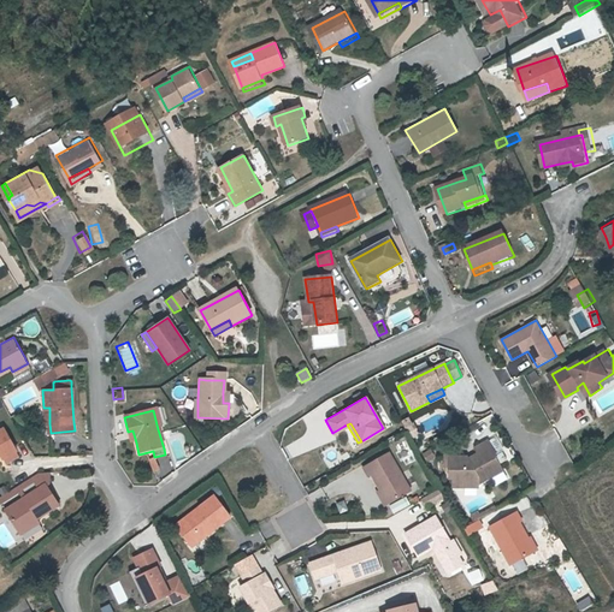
[(0,453),(5,462),(18,455),(3,426),(0,427),(0,453)]
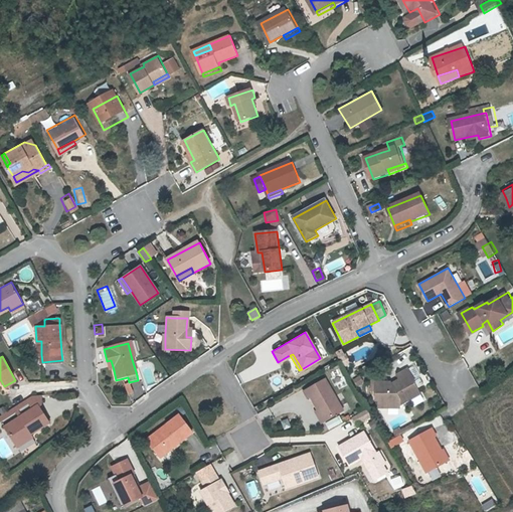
[(401,398),(419,389),(414,381),(416,380),(409,368),(398,374),(401,381),(393,385),(392,382),(377,382),(377,399),(379,399),(379,407),(401,407),(401,404),(401,398)]
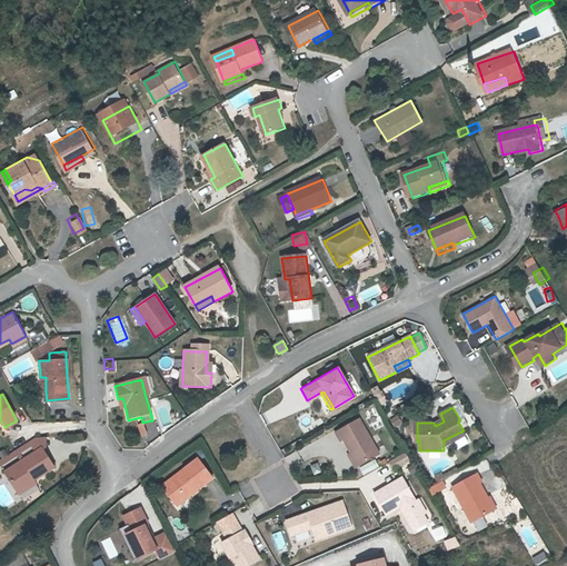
[(358,417),(335,432),(339,439),(341,438),(350,452),(358,465),(379,453),(358,417)]
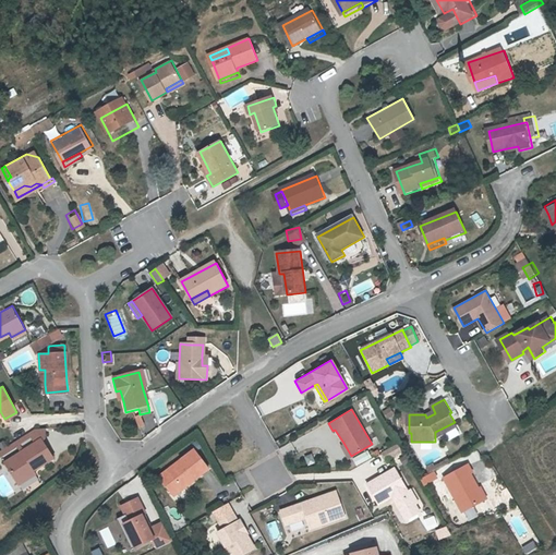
[(137,413),(132,415),(137,429),(143,427),(137,413)]
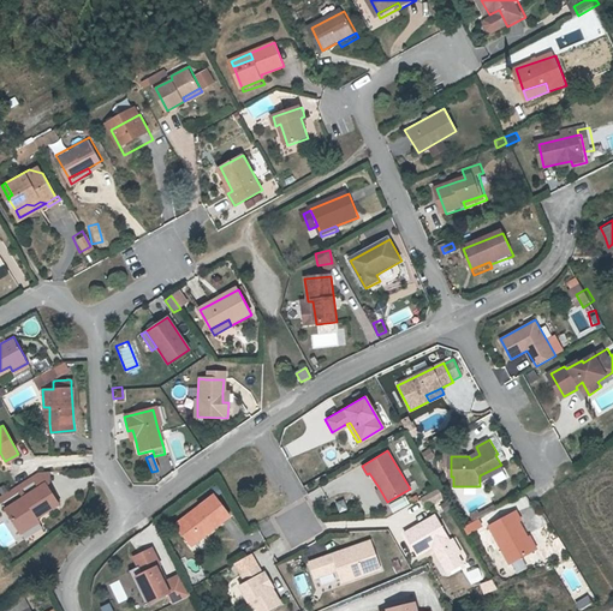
[(504,469),(501,465),(480,475),(480,483),(504,469)]
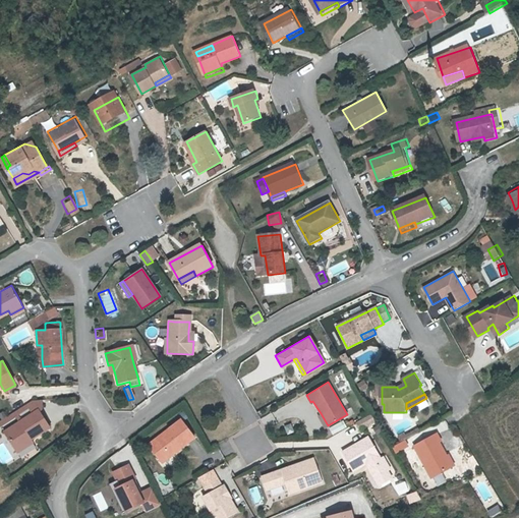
[(15,448),(31,438),(49,426),(39,409),(38,408),(33,399),(32,399),(14,410),(16,413),(19,419),(4,429),(15,448)]
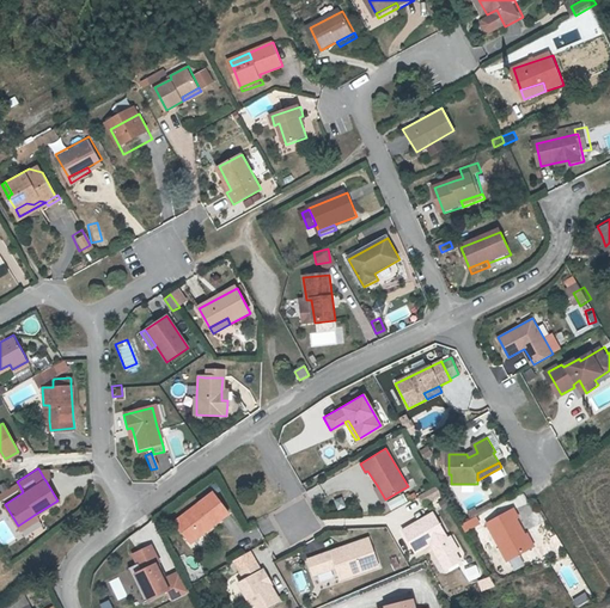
[(44,479),(46,480),(49,478),(50,468),(38,468),(44,479)]
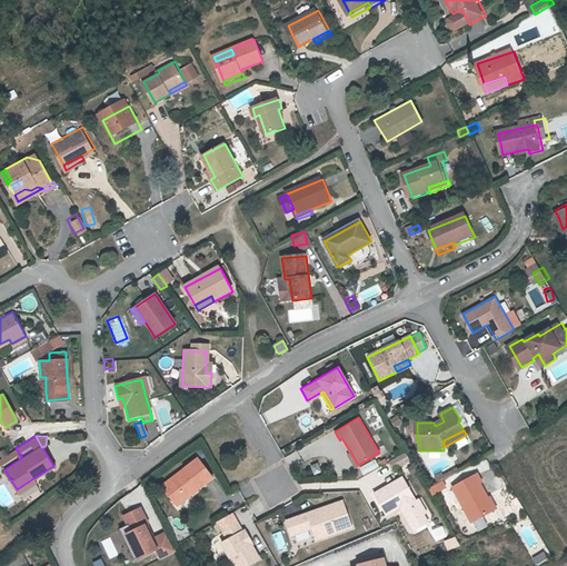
[(0,463),(18,452),(16,448),(0,457),(0,463)]
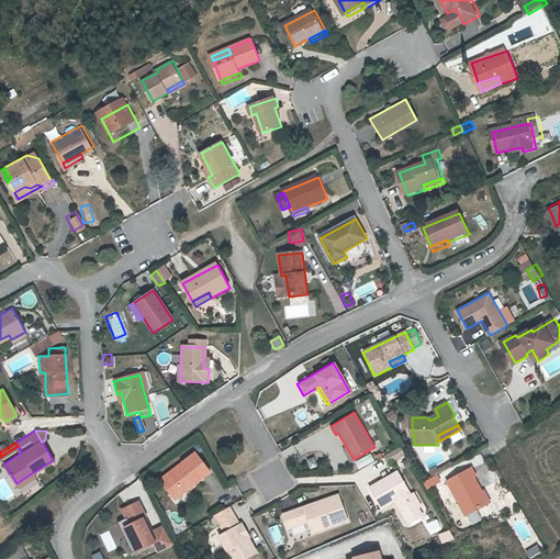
[(401,445),(387,454),(391,461),(405,453),(401,445)]
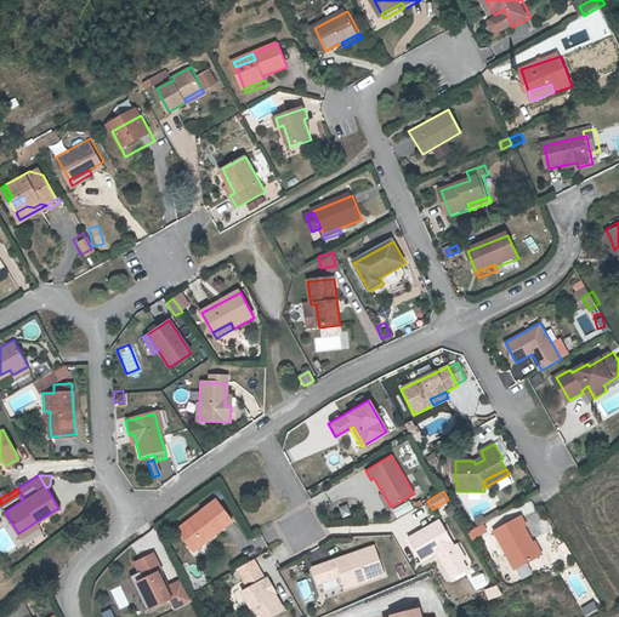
[(387,509),(391,507),(382,492),(379,495),(387,509)]
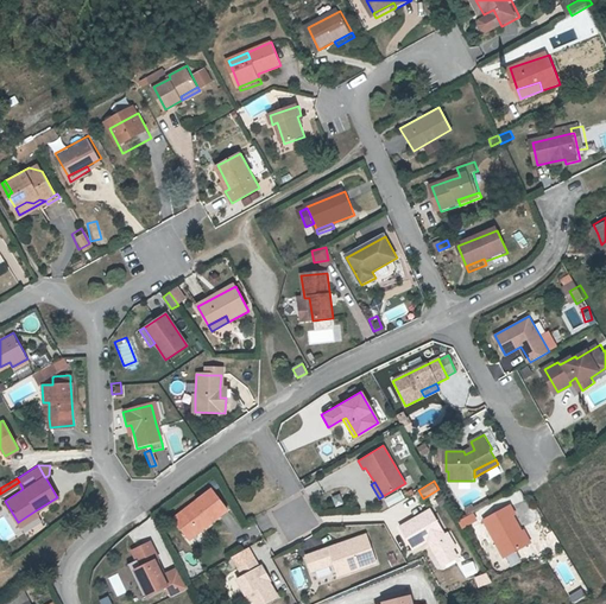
[(201,523),(202,527),(226,509),(210,488),(171,517),(185,535),(201,523)]
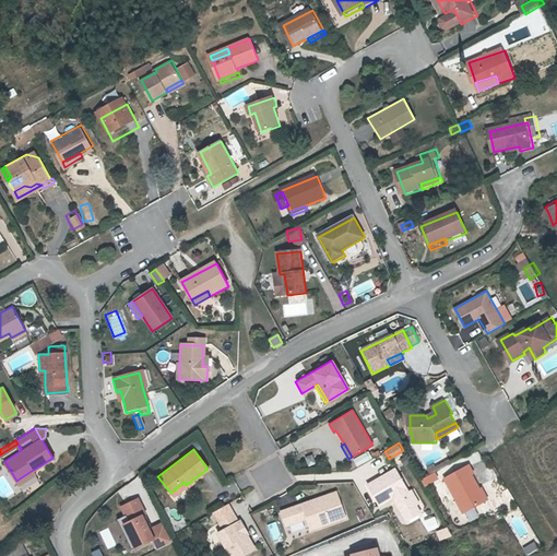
[(488,501),(482,489),(473,474),(475,473),(471,465),(447,478),(465,513),(488,501)]
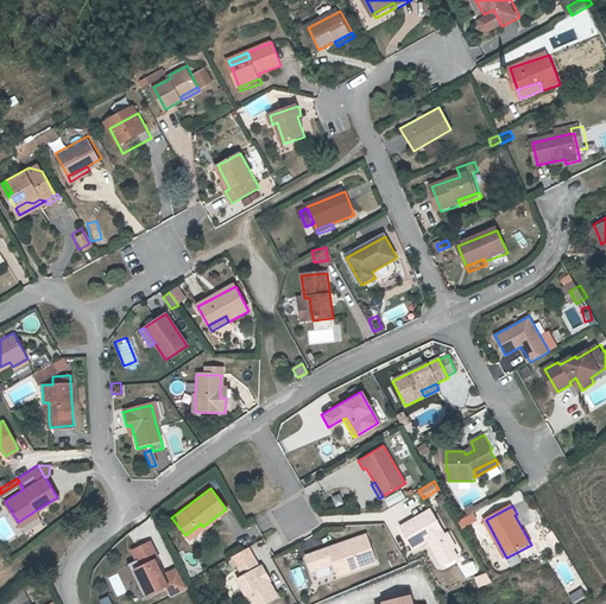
[(453,547),(444,534),(429,509),(404,525),(401,527),(414,548),(417,547),(428,540),(440,560),(455,552),(453,547)]
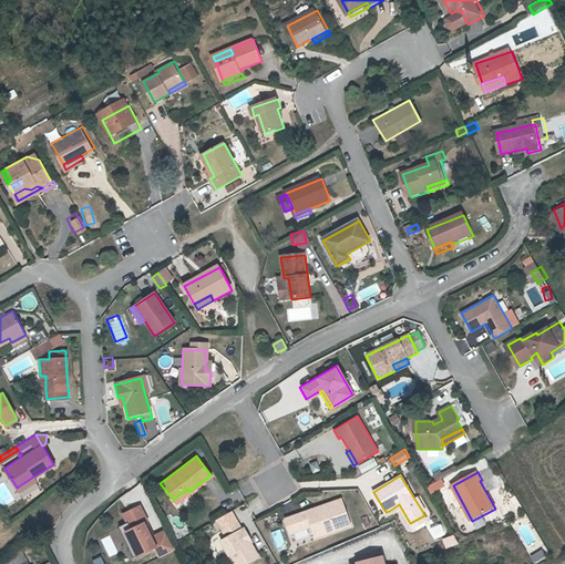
[(36,481),(33,477),(17,488),(19,491),(36,481)]
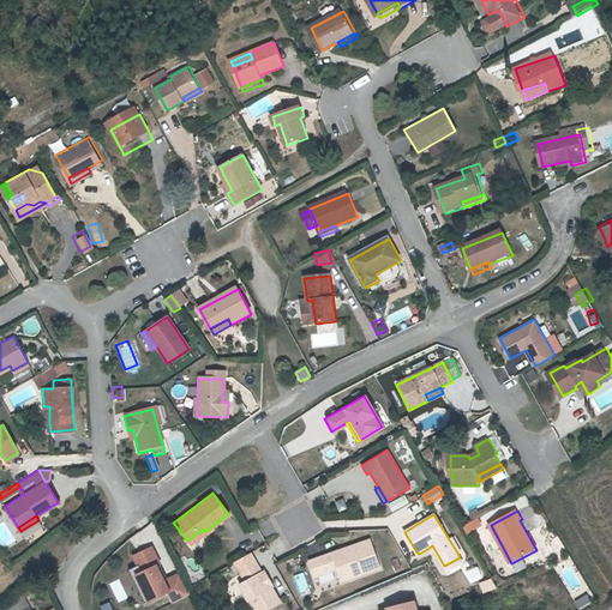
[(0,539),(10,536),(1,519),(0,519),(0,539)]
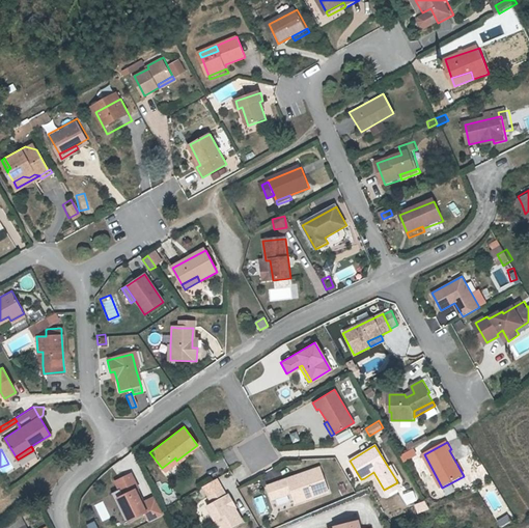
[(409,451),(399,456),(402,462),(416,454),(413,449),(409,451)]
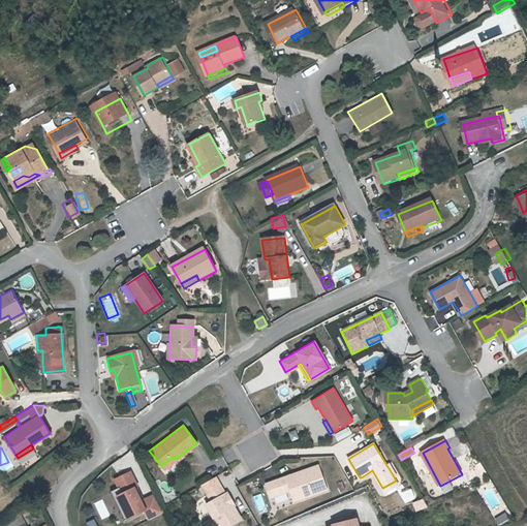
[(162,468),(176,459),(175,456),(161,466),(162,468)]
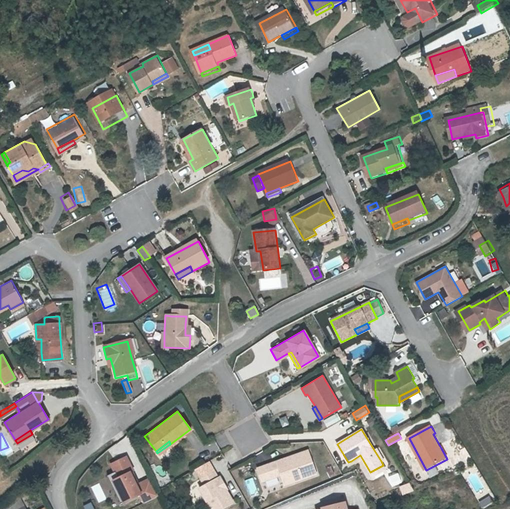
[(377,448),(374,450),(381,461),(384,459),(377,448)]
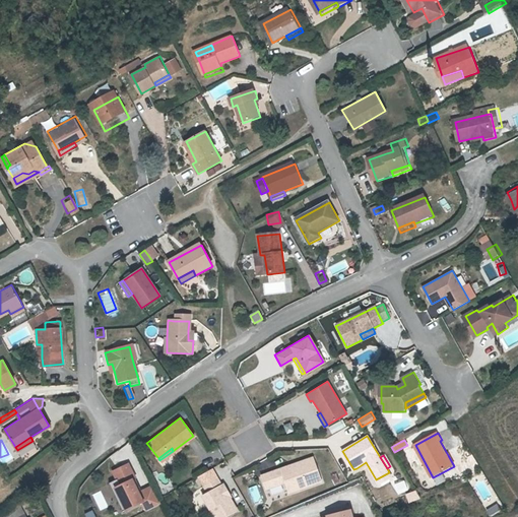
[(112,475),(106,478),(120,507),(138,499),(142,508),(157,501),(148,481),(138,486),(126,458),(108,466),(112,475)]
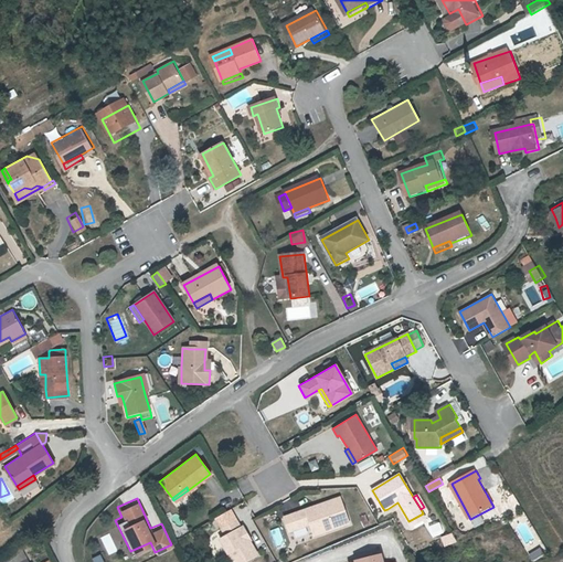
[(306,516),(305,510),(283,518),(287,532),(308,525),(312,537),(348,525),(339,499),(319,506),(320,510),(306,516)]
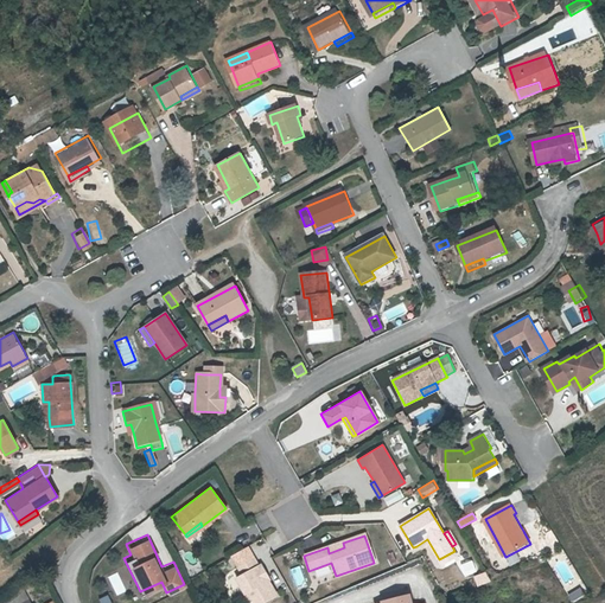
[(343,543),(328,547),(329,553),(344,547),(343,543)]
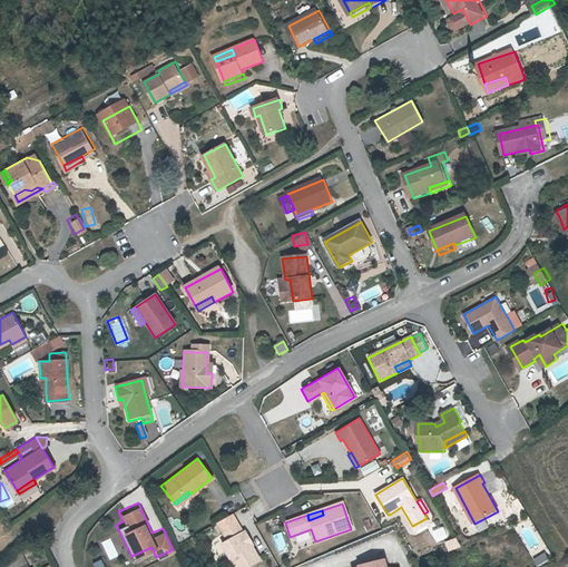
[(430,521),(427,518),(412,526),(415,530),(430,521)]
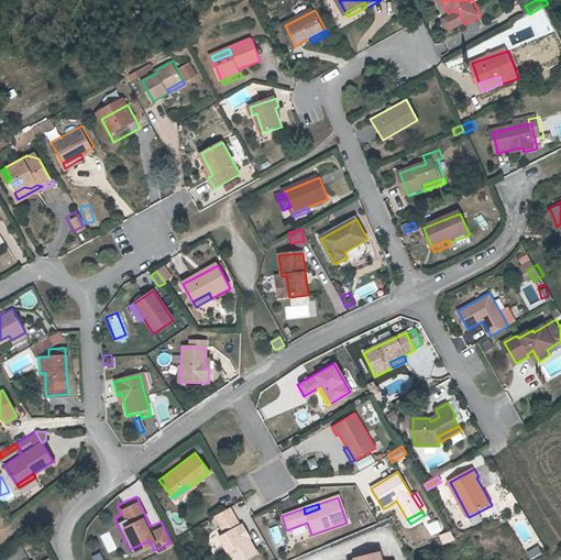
[(248,539),(240,525),(234,517),(221,526),(226,534),(220,537),(233,559),(244,559),(257,552),(249,538),(248,539)]
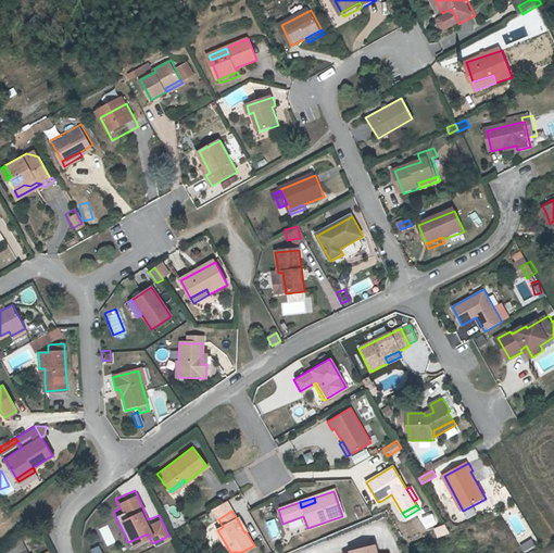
[(274,515),(263,517),(267,536),(278,533),(274,515)]
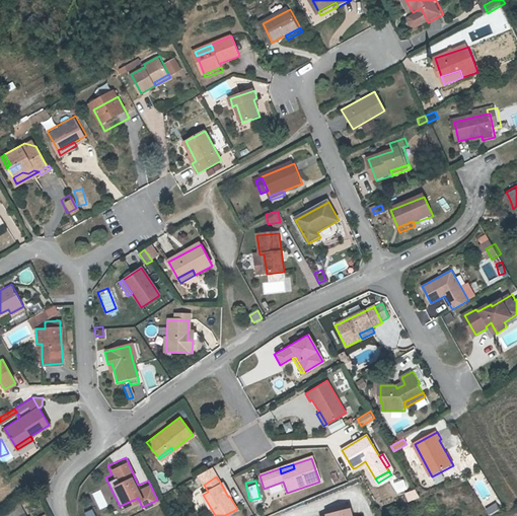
[(223,483),(221,484),(228,497),(229,496),(231,495),(223,483)]
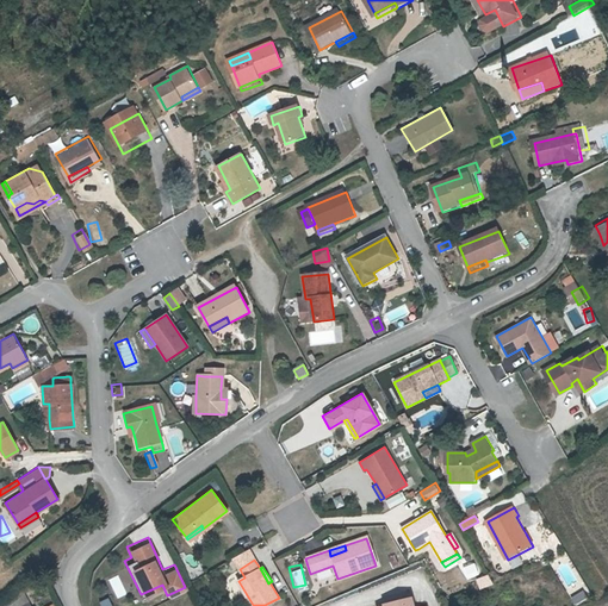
[(485,570),(475,573),(476,582),(488,580),(485,570)]
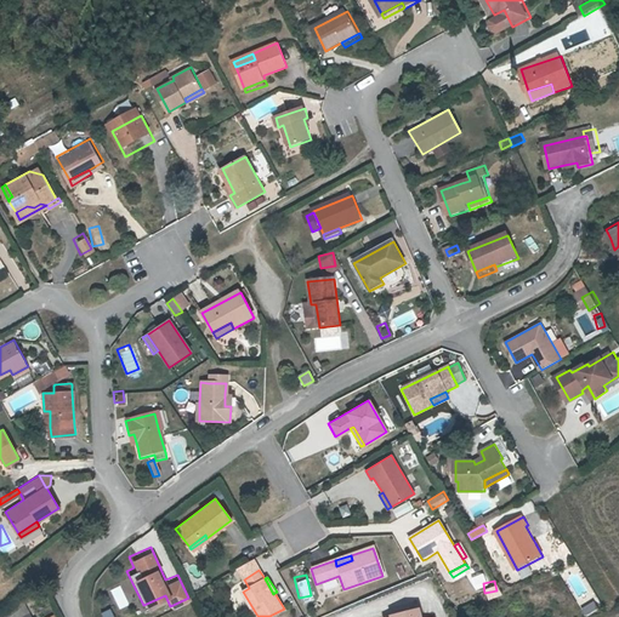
[(118,582),(108,587),(117,605),(126,600),(118,582)]
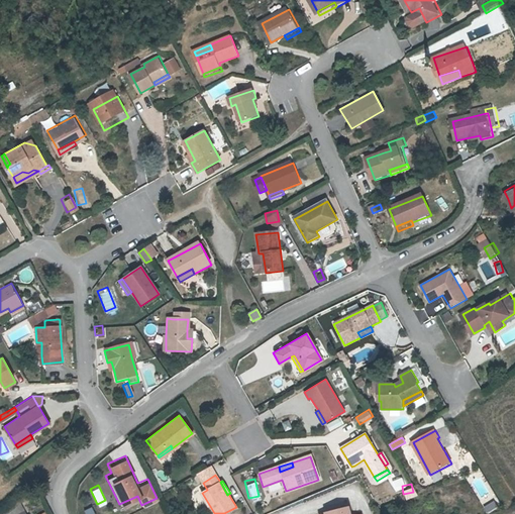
[(485,508),(494,504),(492,498),(482,502),(485,508)]
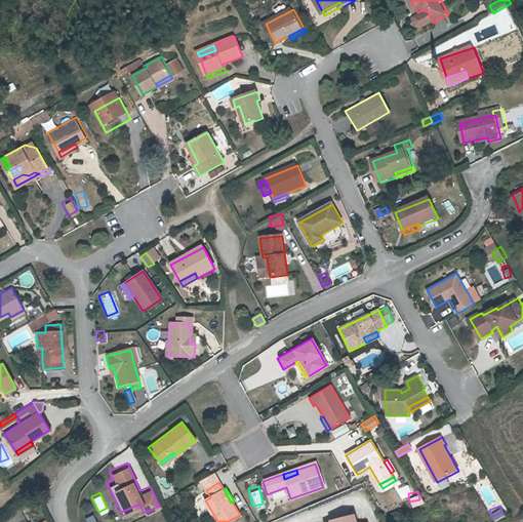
[(4,521),(21,510),(17,507),(0,520),(0,521),(4,521)]
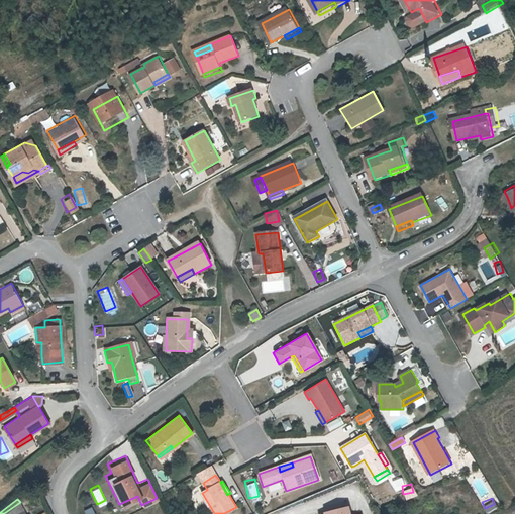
[(89,503),(81,507),(84,513),(90,513),(94,513),(89,503)]
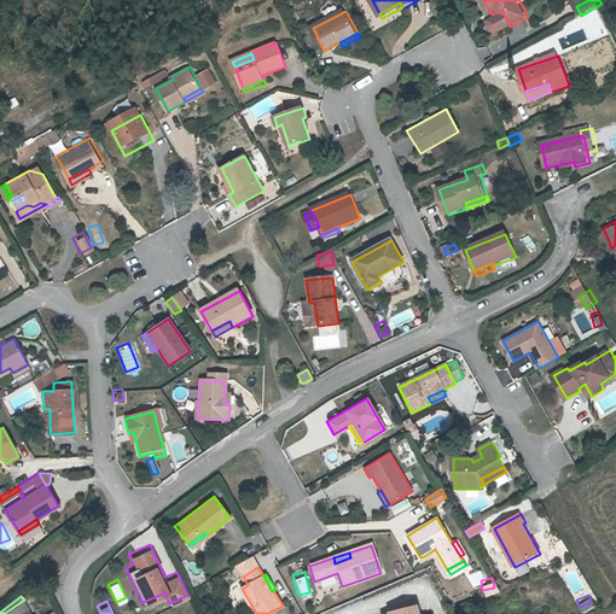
[(419,613),(417,603),(390,610),(391,613),(390,613),(419,613)]
